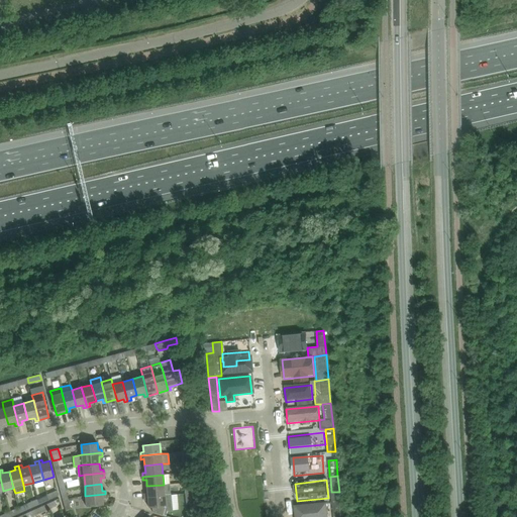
[(143,493),(144,497),(171,494),(170,484),(164,485),(146,486),(147,493),(143,493)]
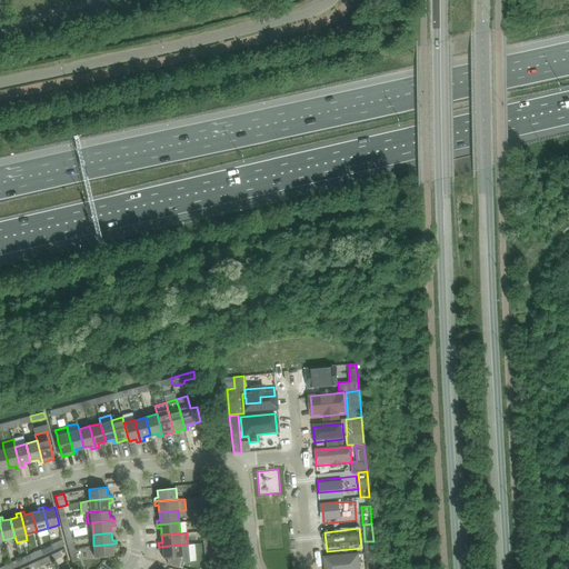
[(62,540),(51,545),(53,550),(65,546),(62,540)]
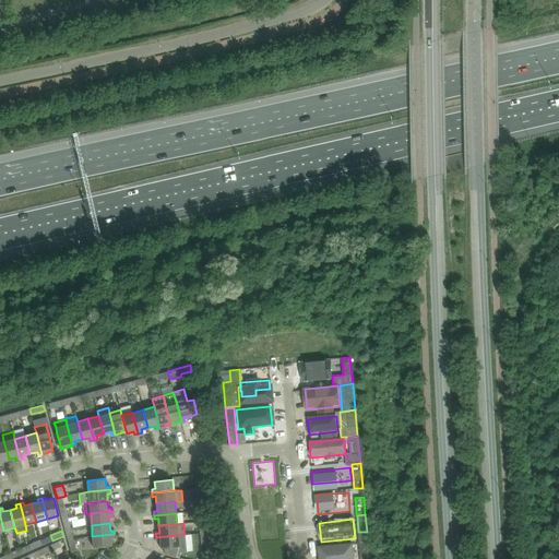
[(114,534),(92,536),(93,547),(111,546),(111,538),(115,538),(114,534)]
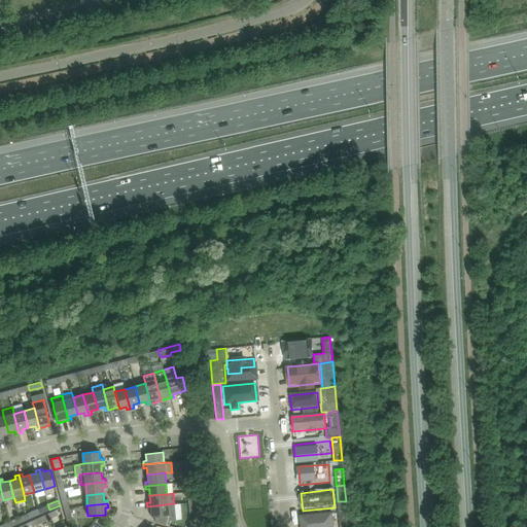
[(174,503),(147,506),(147,511),(151,510),(151,517),(155,517),(155,522),(169,526),(171,520),(176,521),(175,519),(174,503)]
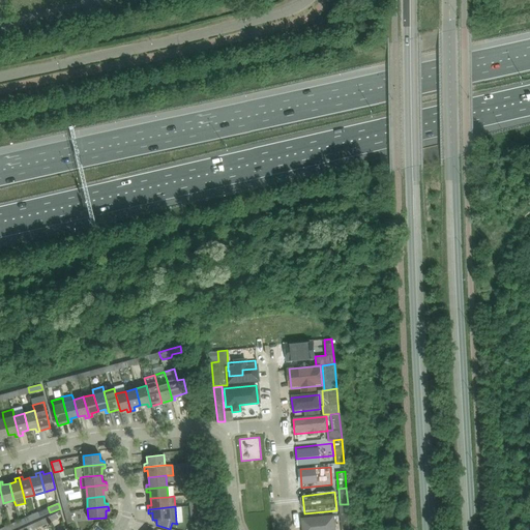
[(48,507),(38,511),(40,517),(50,512),(48,507)]
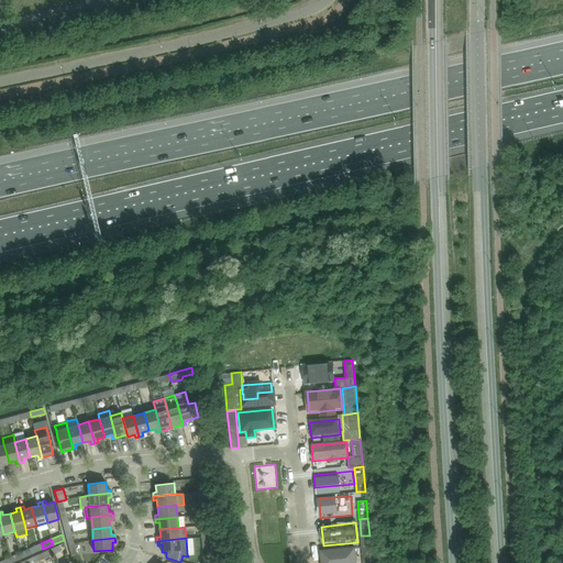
[(41,543),(30,548),(33,553),(43,549),(41,543)]
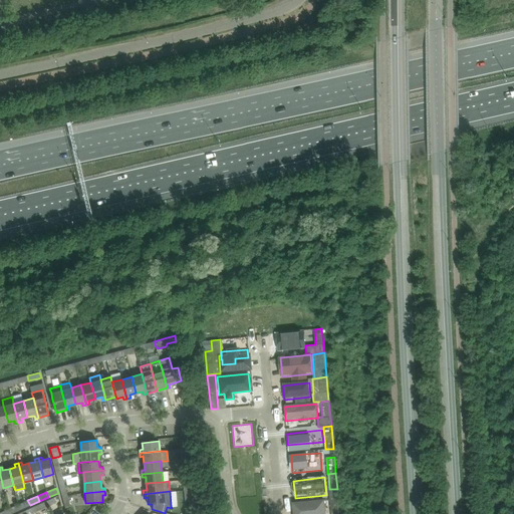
[(337,496),(330,497),(331,513),(339,513),(338,497),(337,496)]
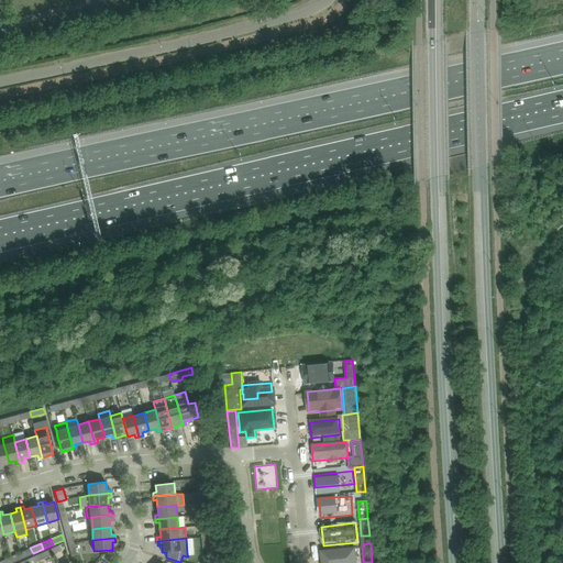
[(59,544),(48,550),(51,555),(62,550),(59,544)]
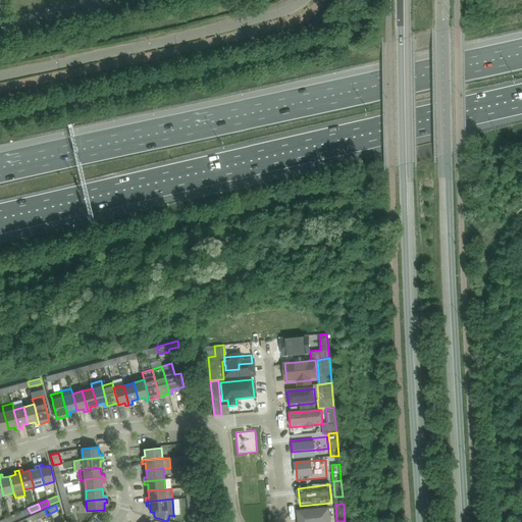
[(28,508),(18,513),(20,518),(31,513),(28,508)]
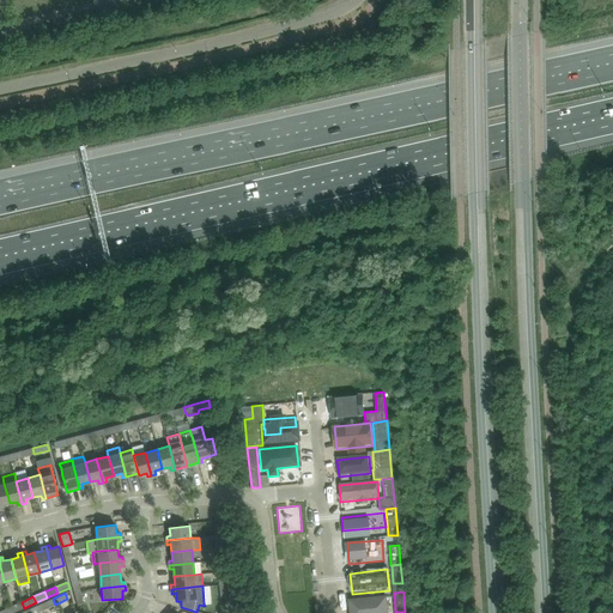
[(352,602),(353,612),(390,612),(389,598),(352,602)]
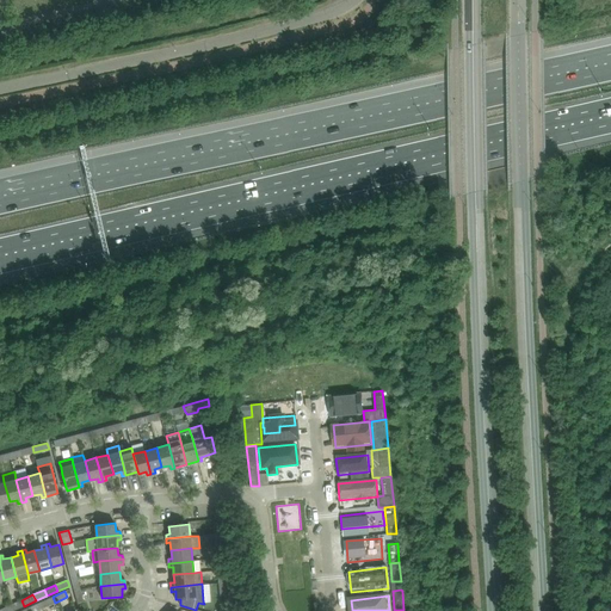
[(53,597),(41,602),(44,608),(55,603),(53,597)]
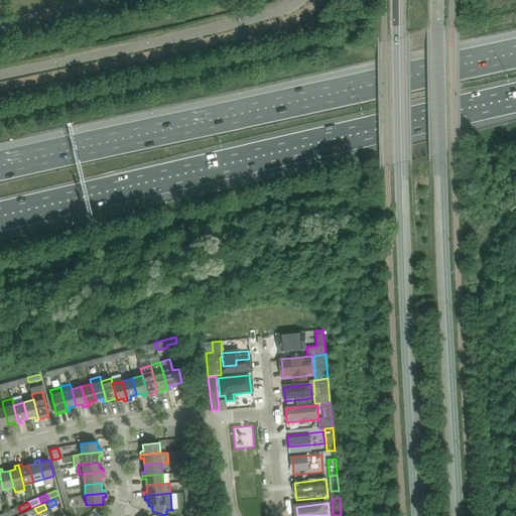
[(18,507),(9,511),(11,515),(20,512),(18,507)]
